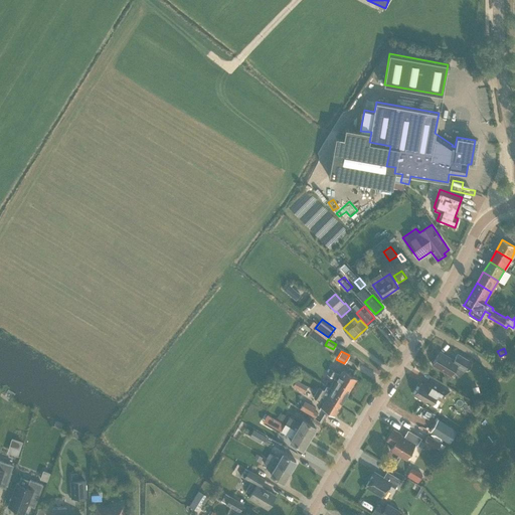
[(451,375),(457,365),(464,370),(470,361),(458,354),(454,360),(440,351),(433,364),(451,375)]
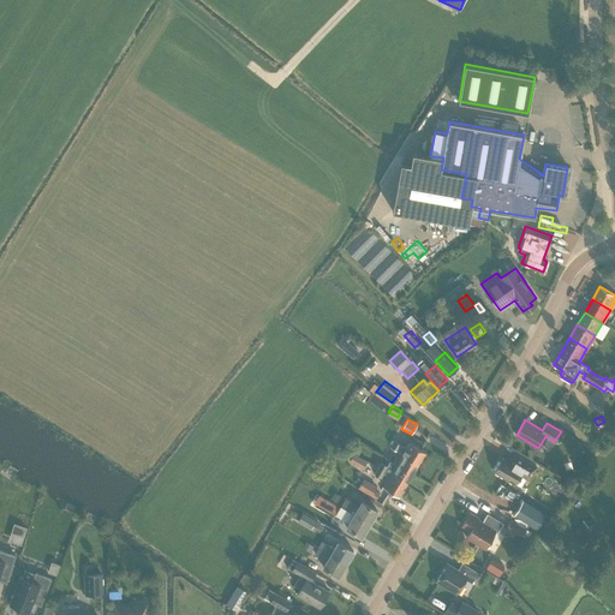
[(412,473),(418,463),(425,452),(410,442),(406,447),(394,441),(388,452),(394,455),(400,459),(396,464),(412,473)]
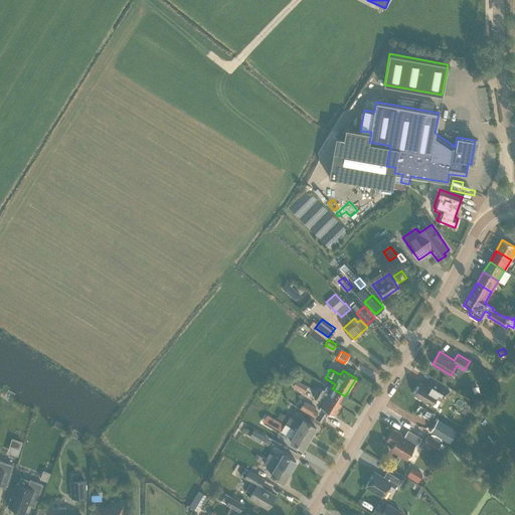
[(436,397),(443,401),(450,390),(431,379),(426,386),(420,383),(414,394),(432,404),(436,397)]
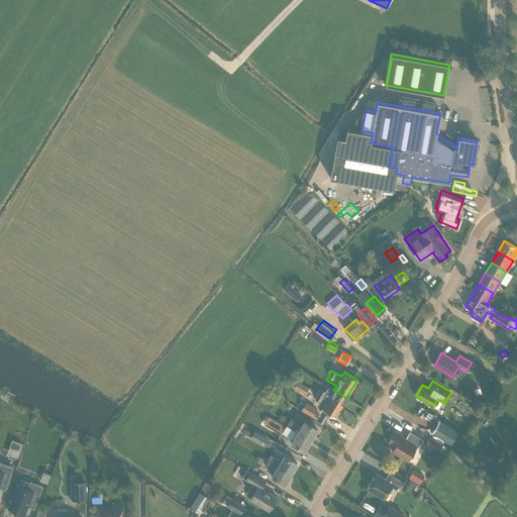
[(309,388),(298,382),(294,388),(305,394),(309,388)]
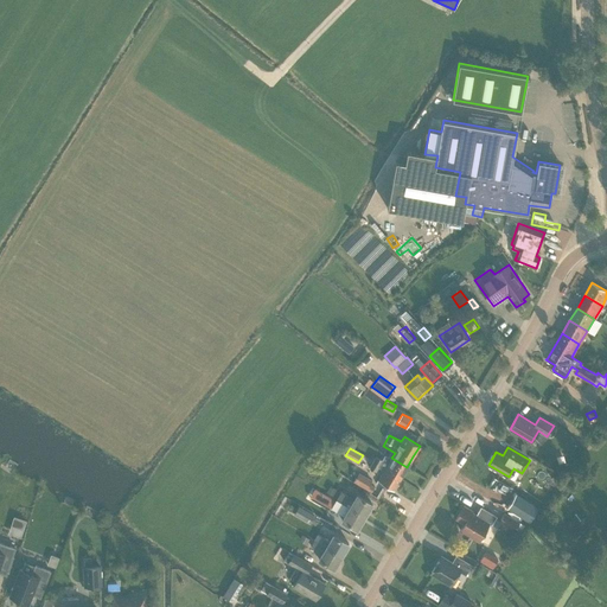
[(381,468),(383,466),(385,467),(384,468),(401,478),(407,467),(391,458),(388,465),(382,461),(383,460),(376,457),(374,461),(379,465),(378,467),(381,468)]
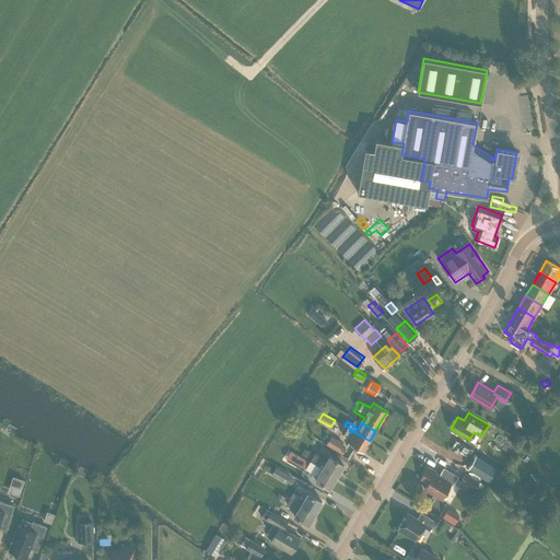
[(311,434),(321,441),(326,432),(316,426),(311,434)]
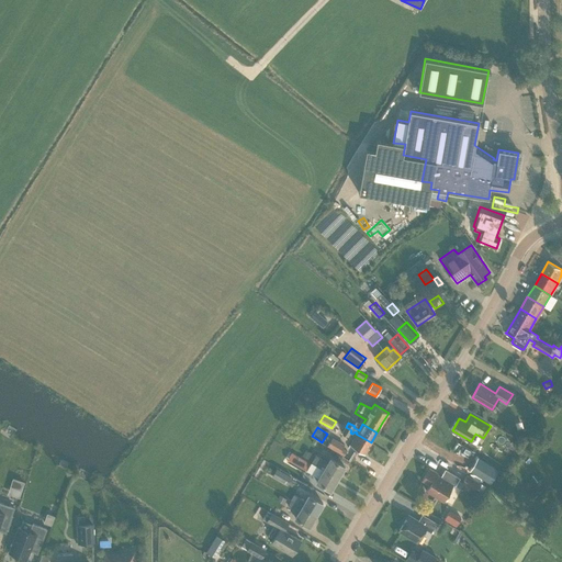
[(357,433),(355,431),(352,434),(350,433),(351,430),(346,427),(343,433),(348,436),(348,435),(353,438),(350,445),(364,453),(371,442),(356,434),(357,433)]
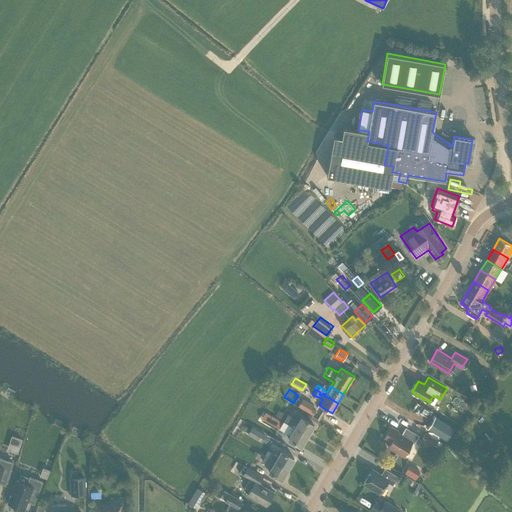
[(464,403),(471,407),(473,402),(467,399),(464,403)]
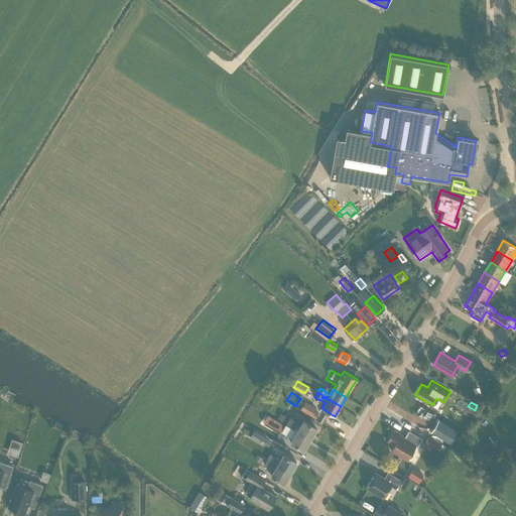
[(277,418),(283,421),(286,416),(280,412),(277,418)]
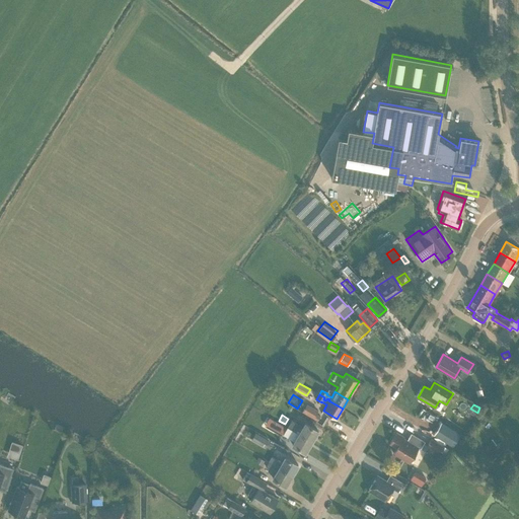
[(311,442),(318,431),(305,423),(303,427),(292,421),(288,428),(311,442)]
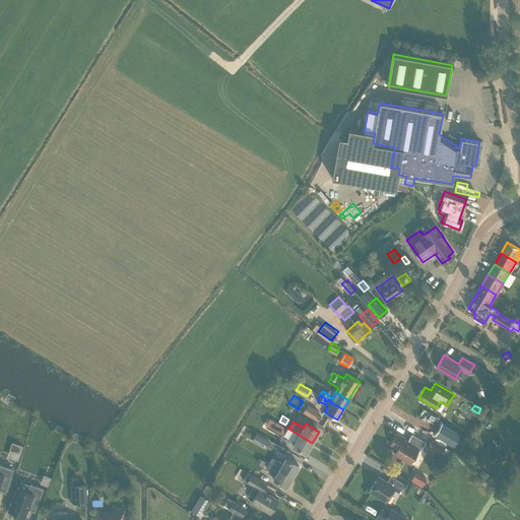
[(435,435),(454,447),(462,434),(443,423),(435,435)]
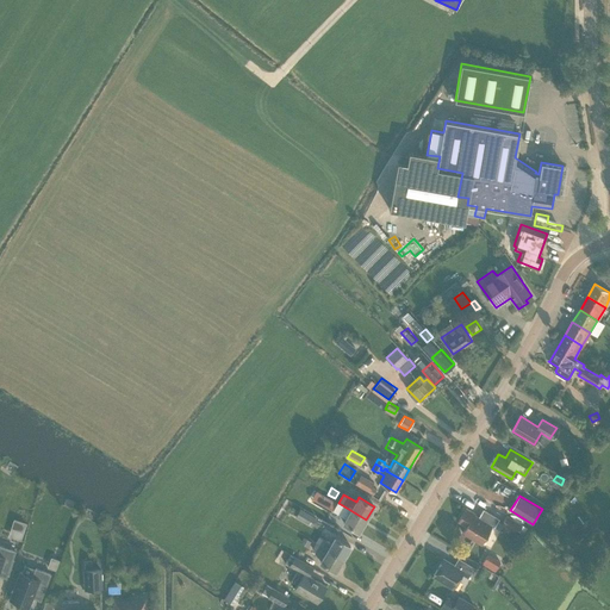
[(343,523),(359,531),(366,520),(338,503),(334,510),(347,518),(343,523)]
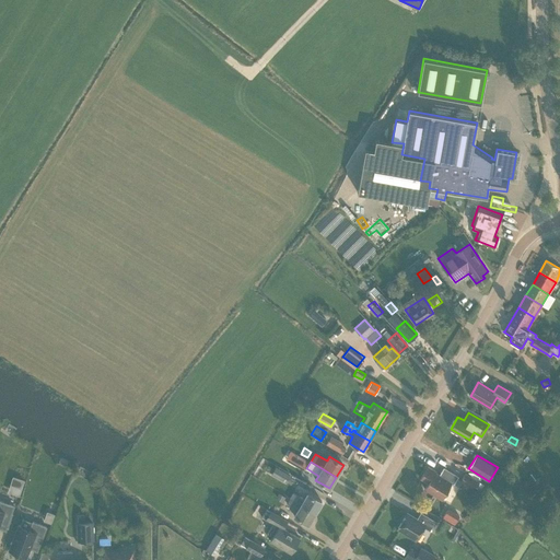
[(439,475),(435,473),(435,471),(428,466),(420,478),(428,482),(424,489),(441,499),(451,482),(454,485),(458,476),(444,467),(439,475)]
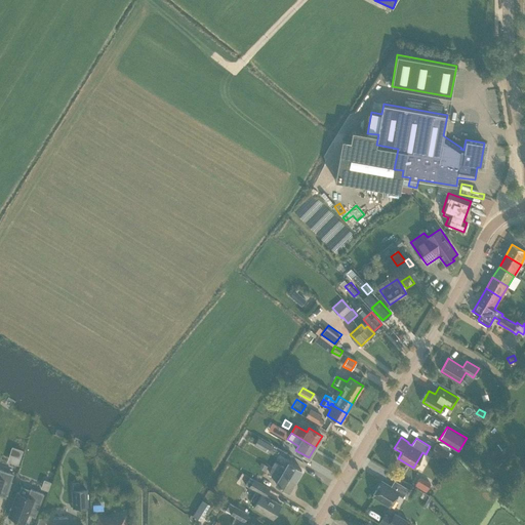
[(272,445),(258,438),(254,445),(268,452),(272,445)]
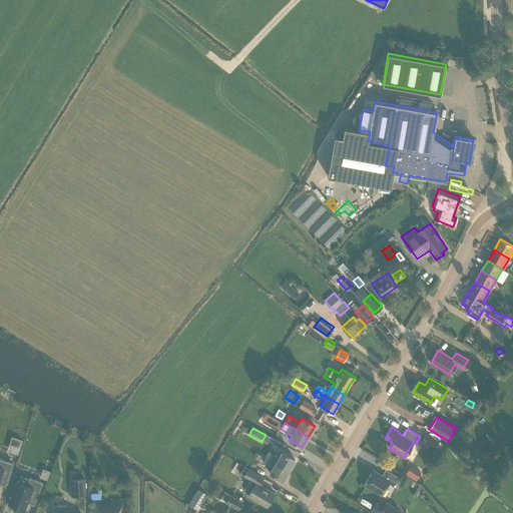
[(421,440),(435,448),(439,441),(426,433),(421,440)]
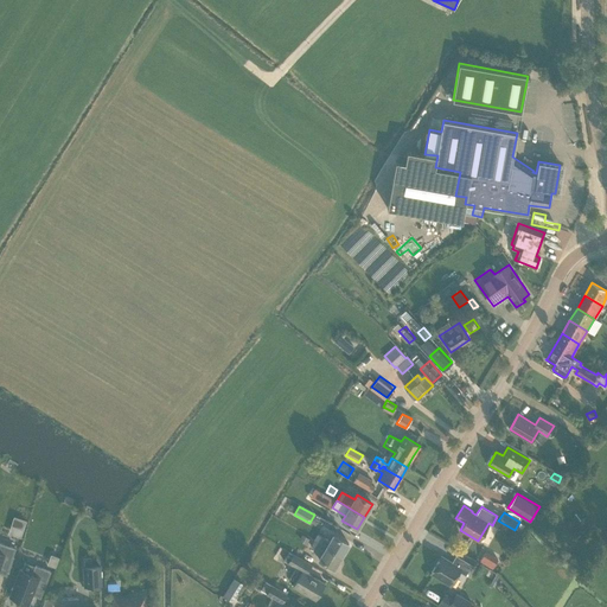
[(326,547),(326,548),(321,544),(325,538),(317,534),(310,547),(323,553),(319,560),(334,568),(342,556),(326,547)]
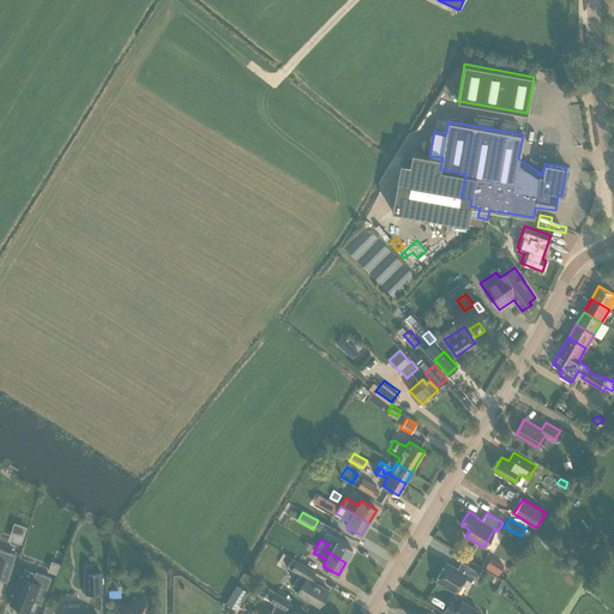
[(353,549),(337,541),(330,553),(345,563),(353,549)]
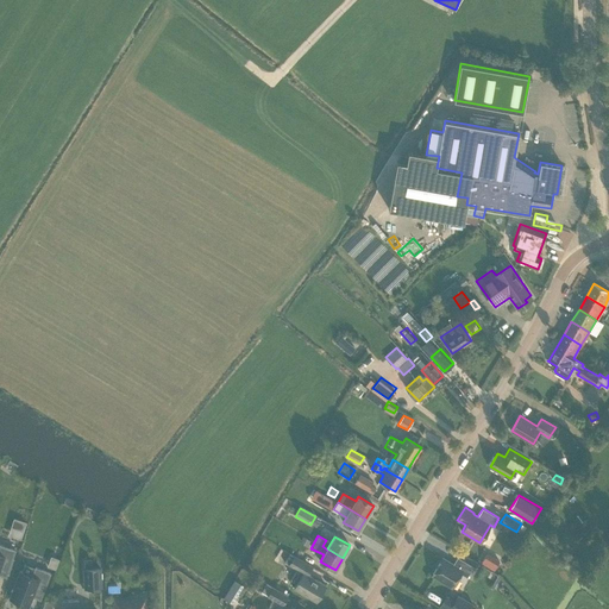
[(6,577),(16,550),(0,544),(0,573),(1,571),(6,573),(5,576),(6,577)]
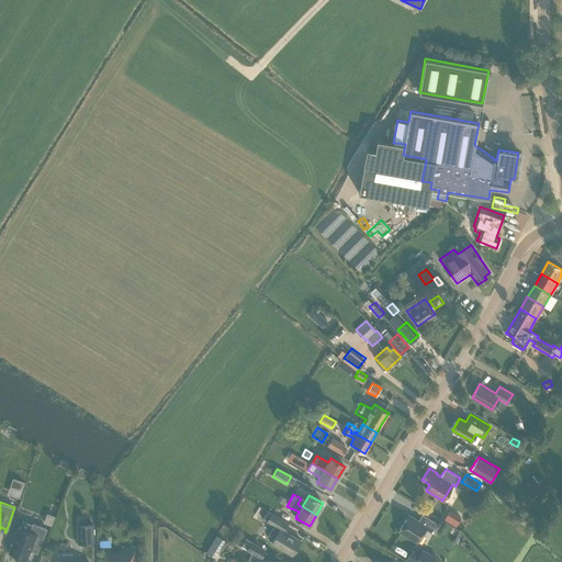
[(301,540),(284,530),(289,524),(267,510),(262,519),(273,526),(268,535),(274,538),(271,543),(292,555),(301,540)]
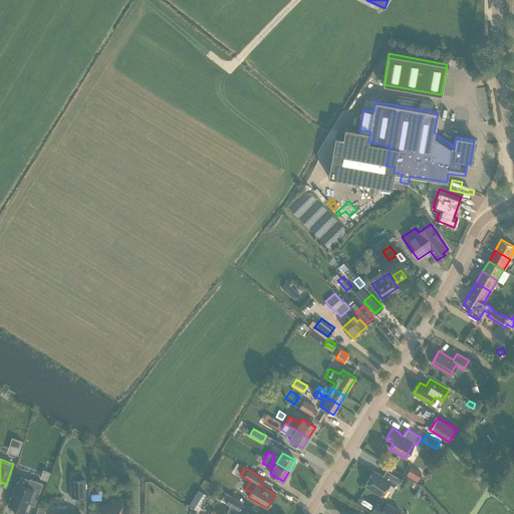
[(46,480),(50,472),(43,470),(40,478),(46,480)]
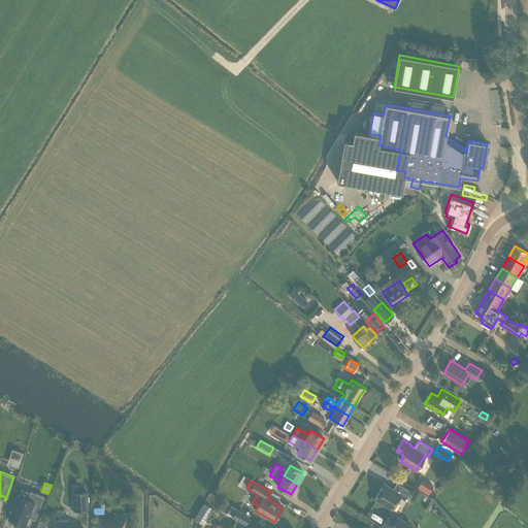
[(374,499),(392,509),(399,497),(405,500),(410,492),(398,484),(393,493),(383,486),(374,499)]
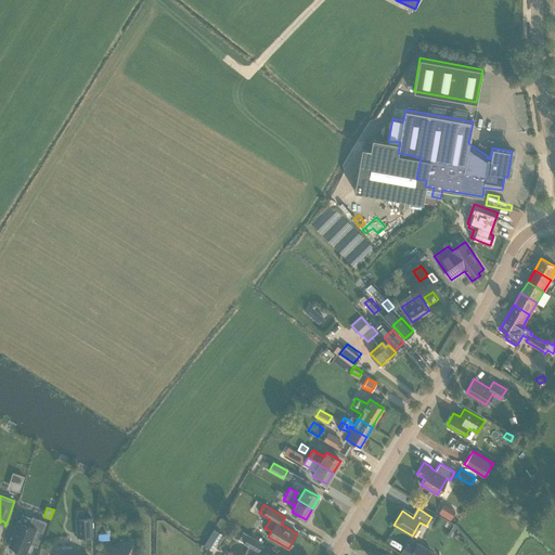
[(449,533),(453,523),(439,516),(434,528),(449,533)]
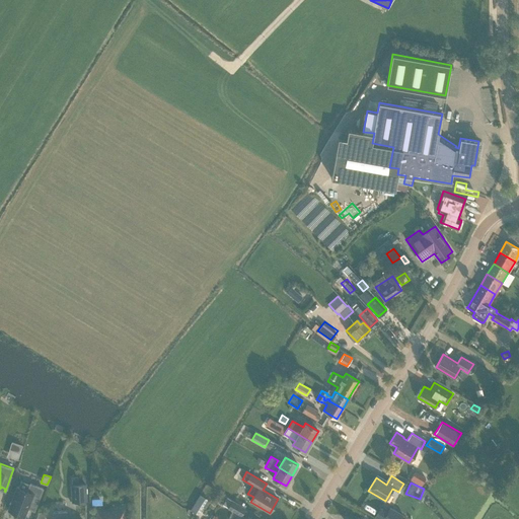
[(34,511),(43,488),(30,484),(27,491),(17,487),(8,510),(24,516),(28,508),(29,508),(30,506),(34,508),(33,510),(34,511)]
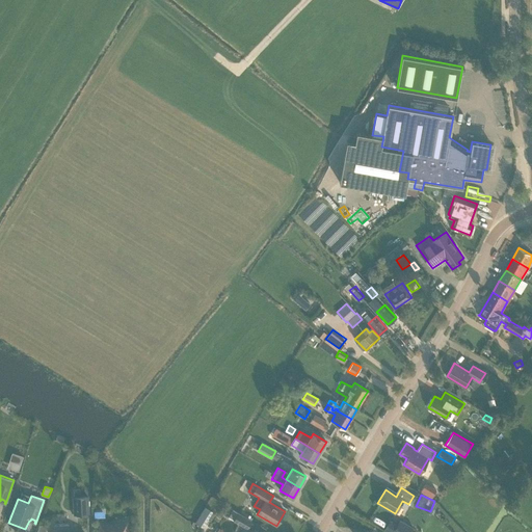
[(75,513),(88,512),(87,497),(74,497),(75,513)]
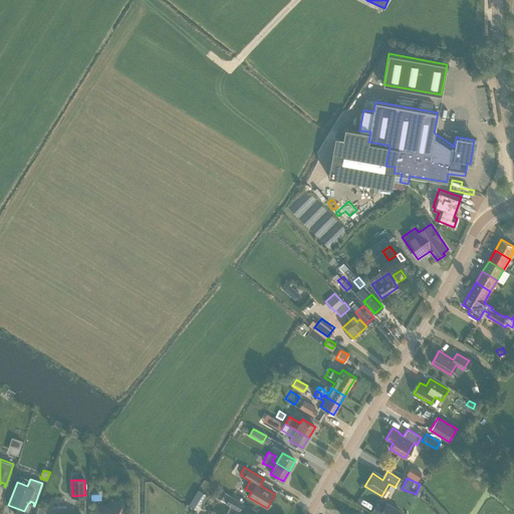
[(198,490),(188,505),(193,508),(198,501),(200,502),(205,494),(198,490)]
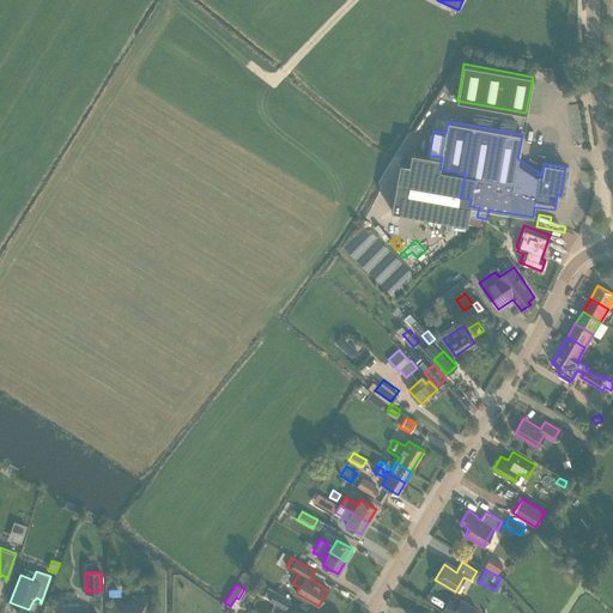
[(268,587),(263,596),(285,608),(290,600),(268,587)]
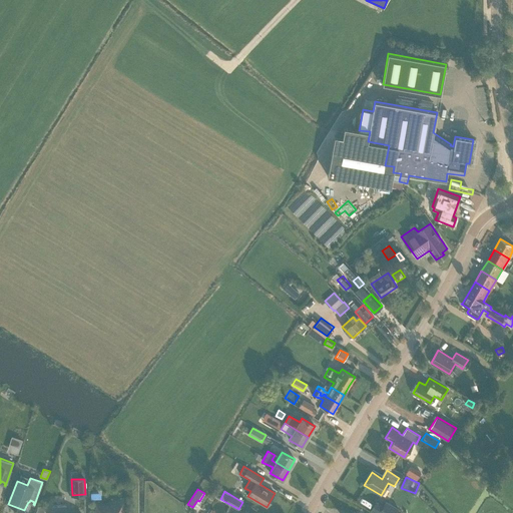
[(377,502),(372,510),(376,512),(395,512),(398,509),(386,502),(384,506),(377,502)]
